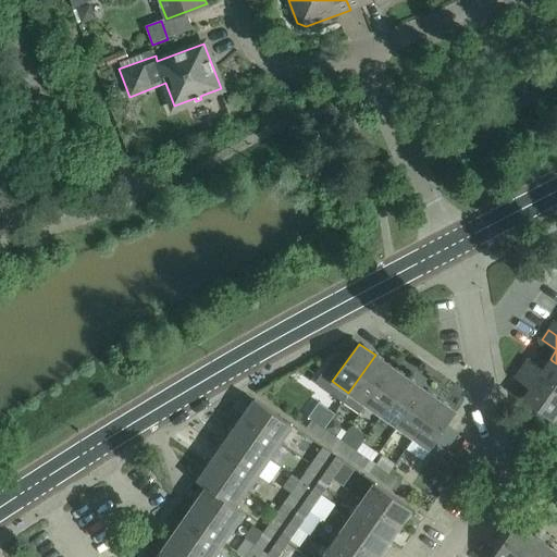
[(348,393),(364,405),(392,367),(375,355),(348,393)]
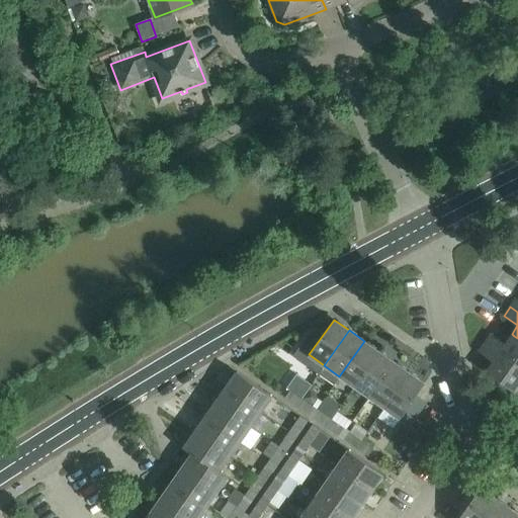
[(512,334),(505,344),(491,334),(485,343),(517,365),(517,338),(514,336),(512,334)]
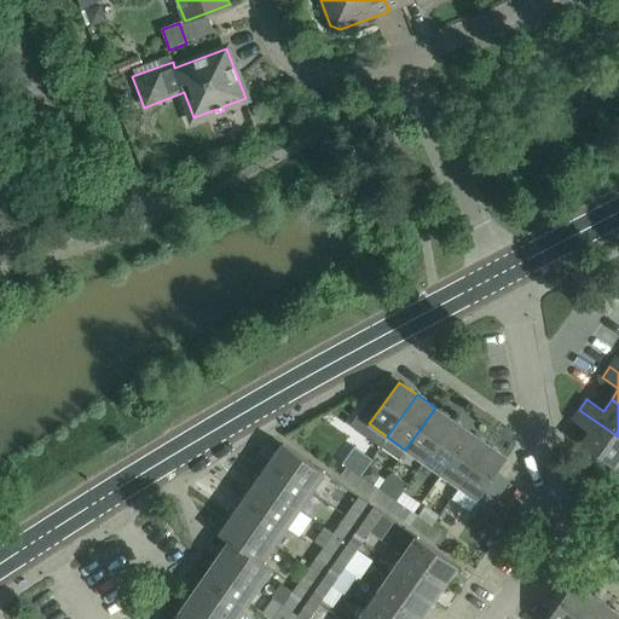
[(405,450),(423,462),(453,420),(435,408),(405,450)]
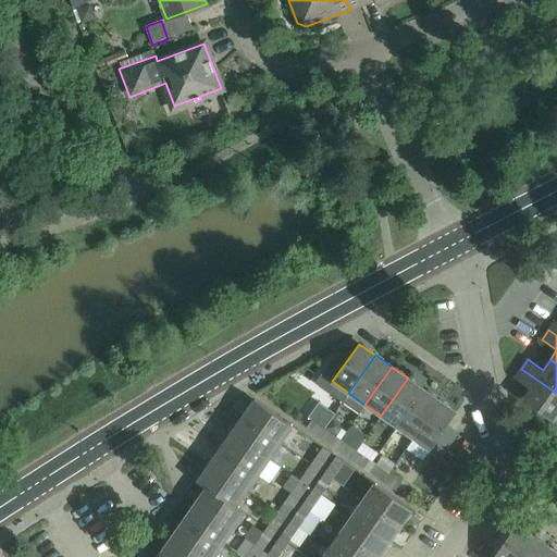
[(522,399),(524,400),(556,422),(556,393),(521,369),(515,378),(530,388),(522,399)]
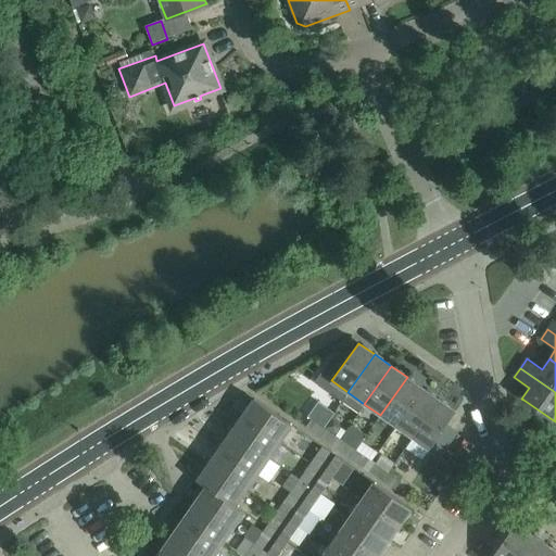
[(380,415),(396,427),(424,389),(407,377),(380,415)]
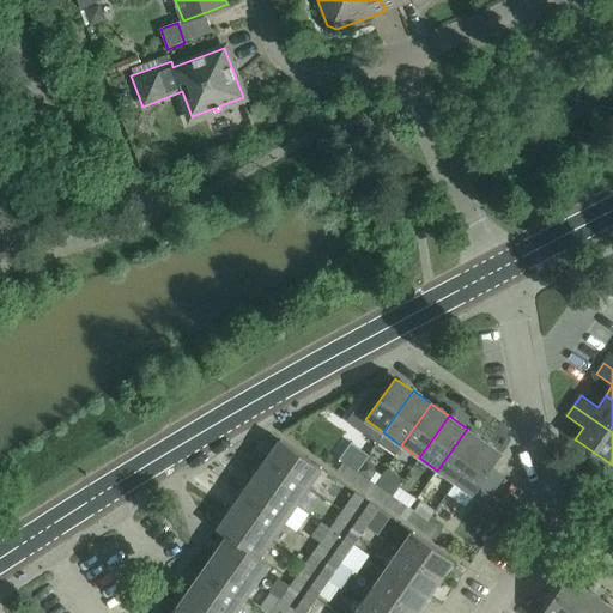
[(455,483),(481,445),(485,441),(467,429),(437,471),(455,483)]
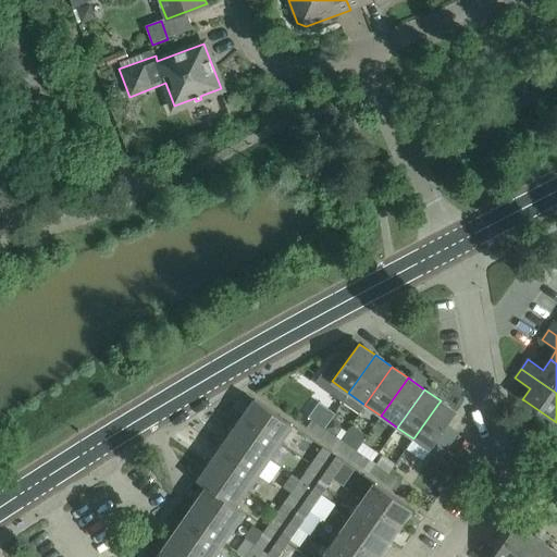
[(293,425),(258,403),(255,399),(243,416),(281,442),(293,425)]
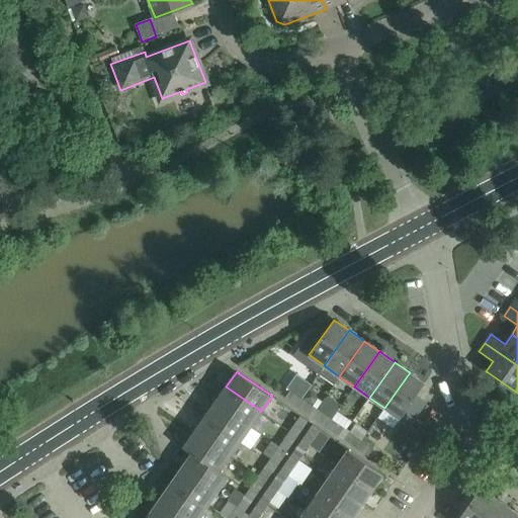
[(425,383),(410,372),(407,376),(384,408),(400,419),(425,383)]
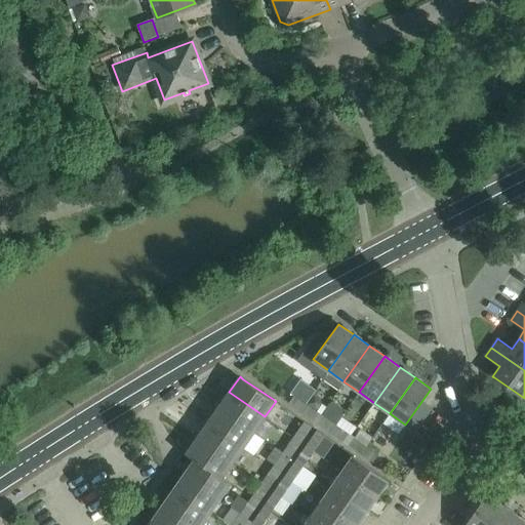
[(265,416),(229,392),(218,407),(221,410),(254,432),(265,416)]
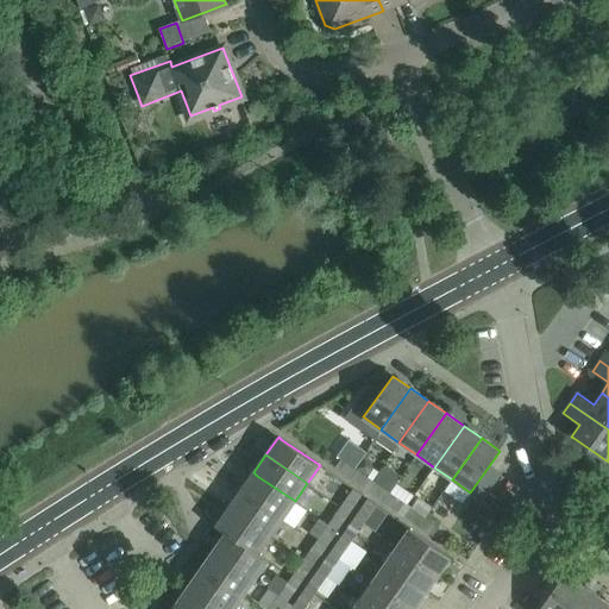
[(363,456),(355,468),(366,476),(372,468),(372,466),(371,462),(363,456)]
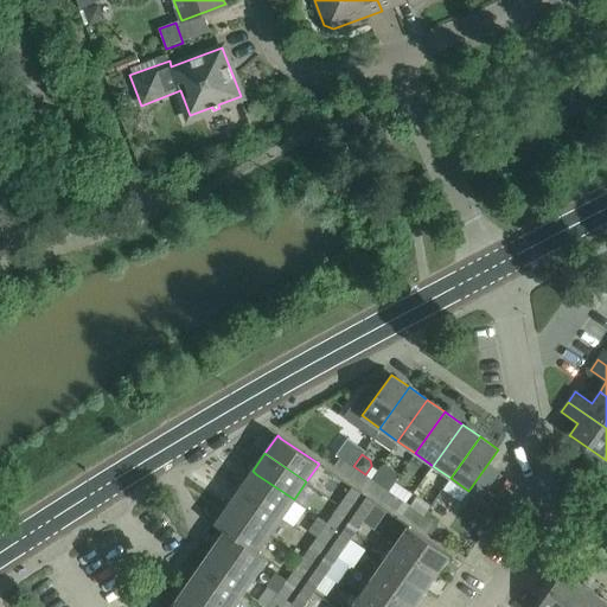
[(347,474),(353,466),(342,457),(334,465),(347,474)]
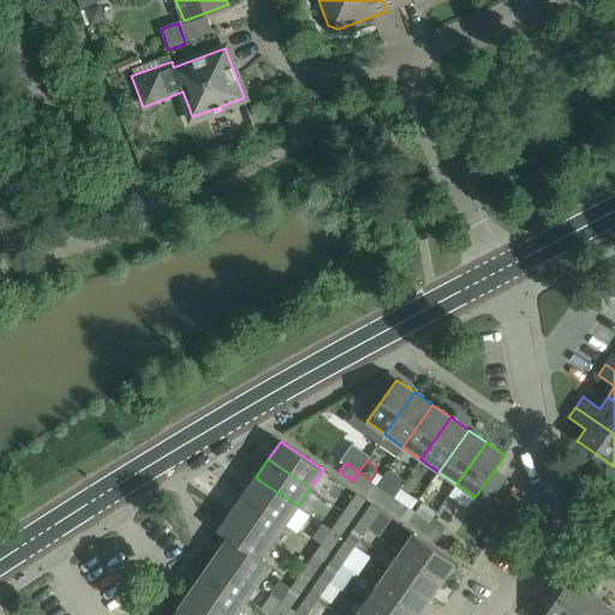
[(358,472),(352,481),(365,491),(371,482),(370,481),(358,472)]
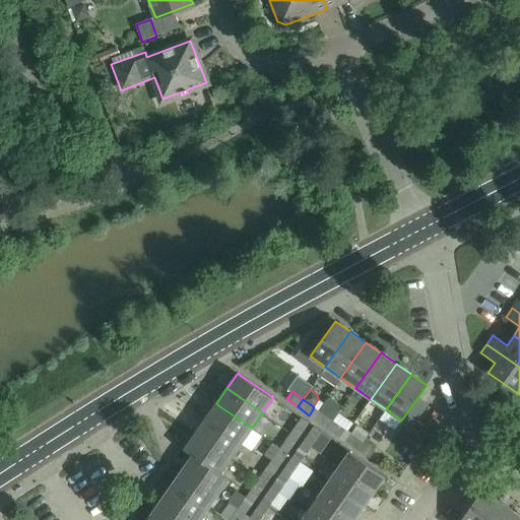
[(252,428),(219,406),(216,403),(205,418),(241,443),(252,428)]
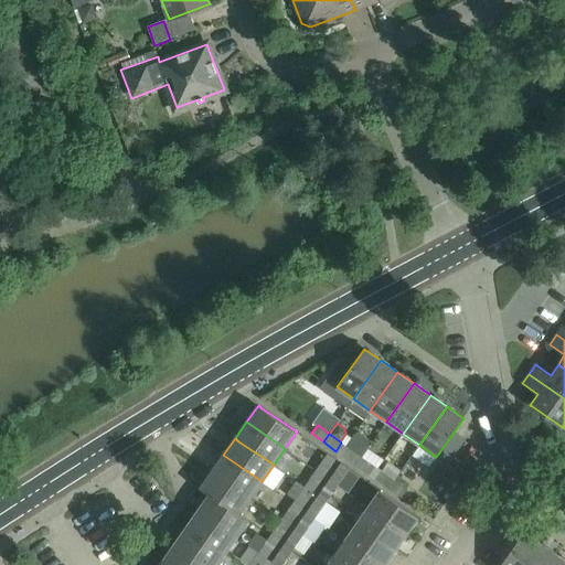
[(355,466),(362,457),(349,448),(342,457),(355,466)]
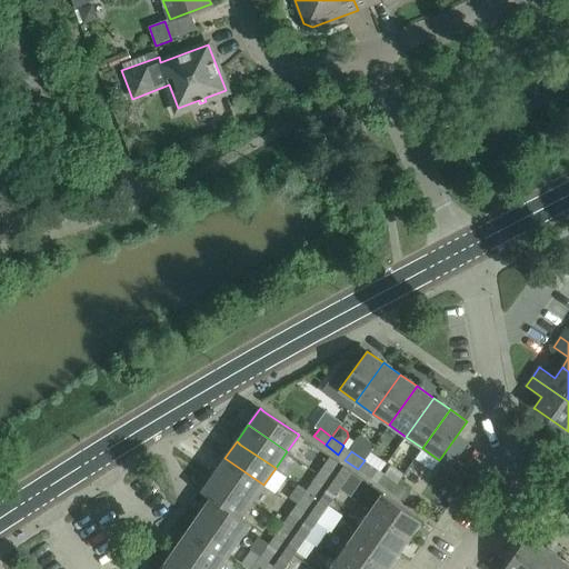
[(318,473),(326,479),(338,462),(330,457),(318,473)]
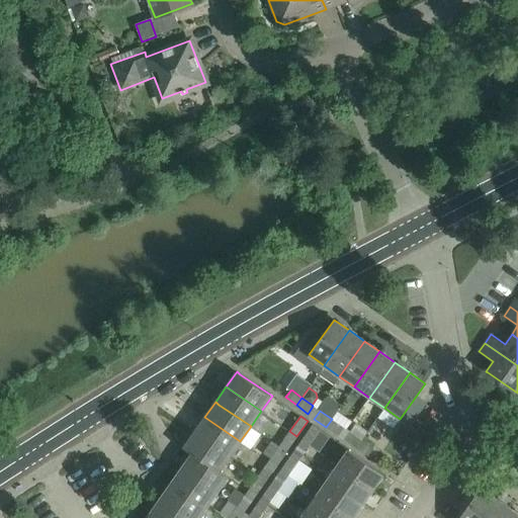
[(230,457),(240,441),(204,417),(194,432),(230,457)]
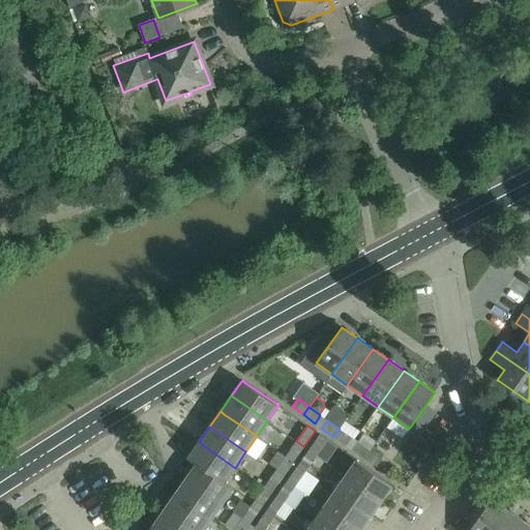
[(333,437),(345,445),(351,437),(340,429),(333,437)]
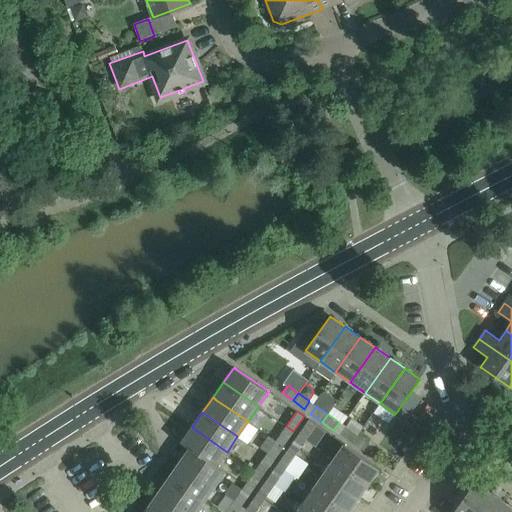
[(307,436),(316,425),(309,419),(299,430),(307,436)]
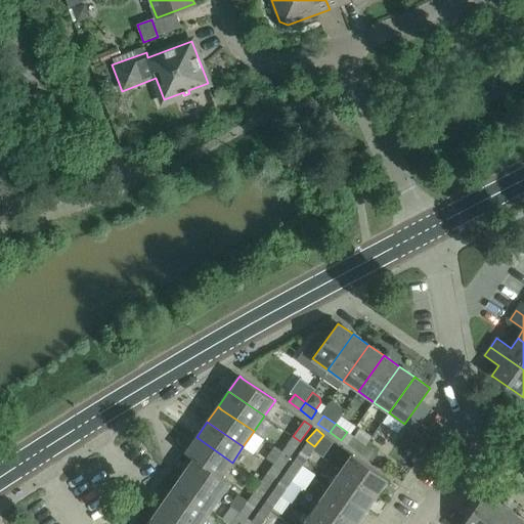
[(356,451),(362,443),(350,434),(344,442),(356,451)]
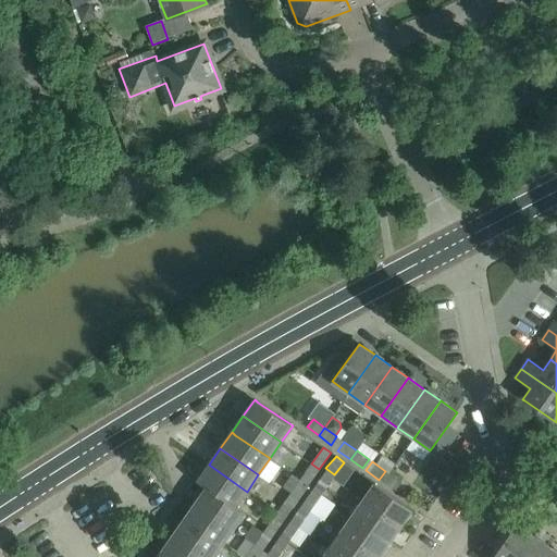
[(300,480),(308,485),(319,469),(311,463),(300,480)]
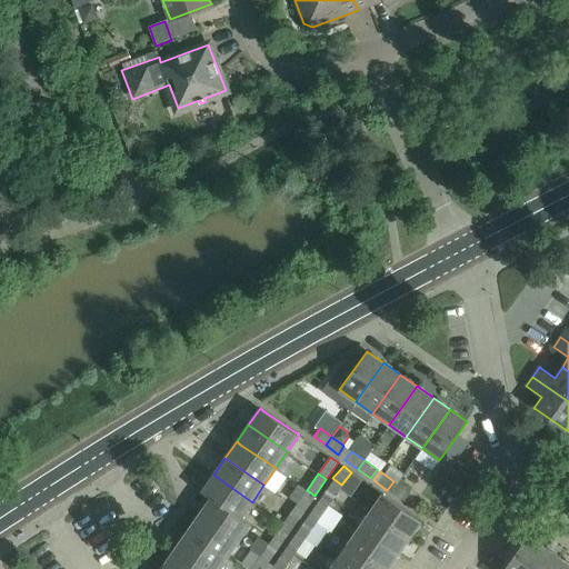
[(252,502),(213,475),(201,491),(211,498),(240,519),(241,518),(252,502)]
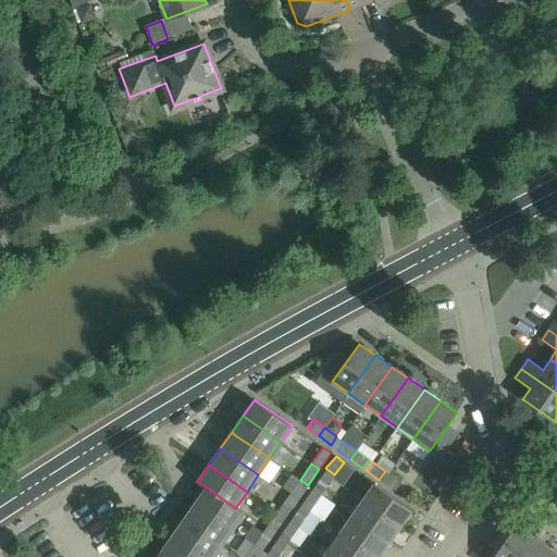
[(299,481),(291,474),(282,486),(291,493),(288,496),(296,502),(308,485),(300,480),(299,481)]
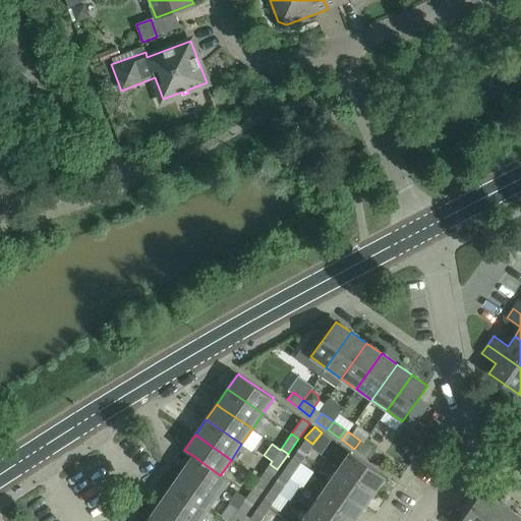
[(292,457),(300,462),(308,450),(301,445),(292,457)]
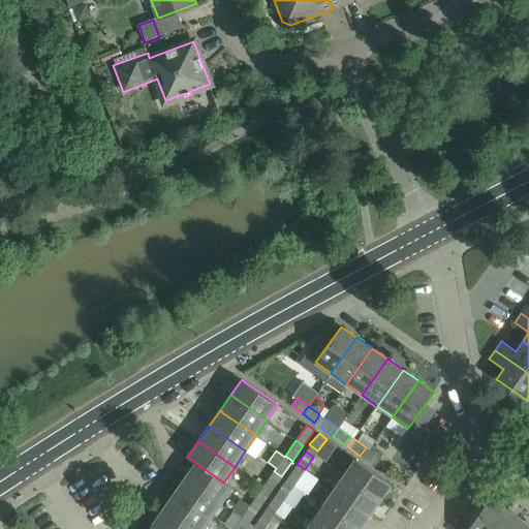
[(392,484),(386,480),(355,459),(345,474),(381,500),(392,484)]
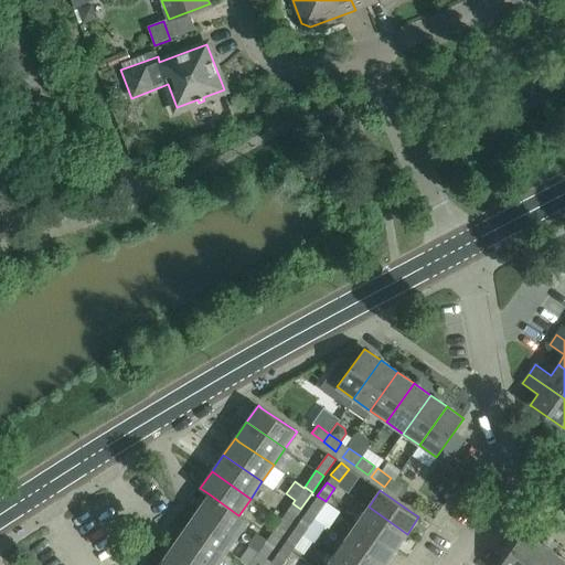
[(240,514),(238,515),(210,494),(198,511),(236,537),(248,520),(240,514)]
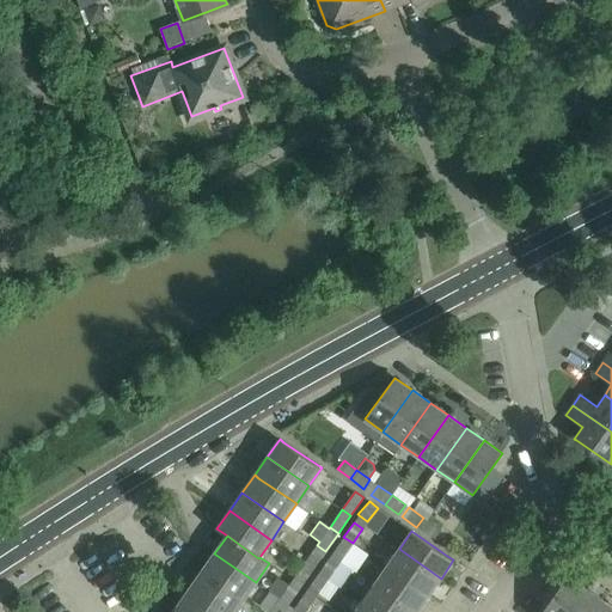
[(334,552),(352,564),(362,551),(352,544),(353,543),(343,537),(334,552)]
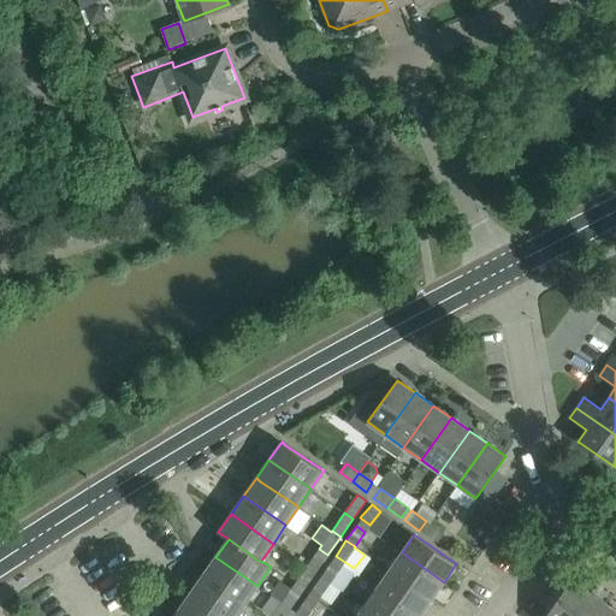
[(307,567),(315,573),(327,555),(319,549),(307,567)]
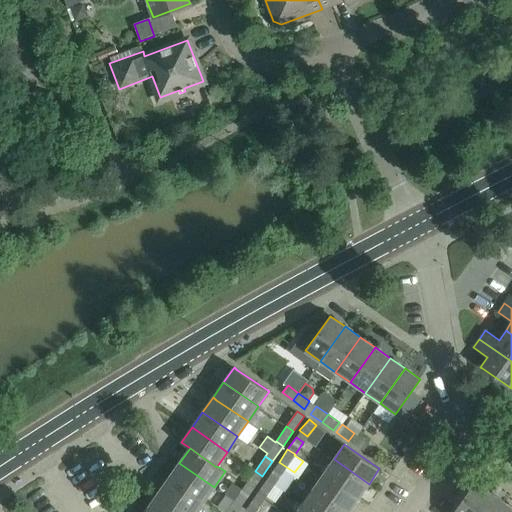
[(358,499),(369,484),(334,459),(323,474),(358,499)]
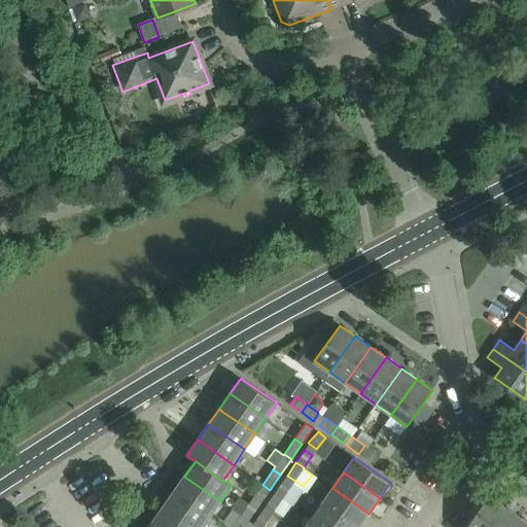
[(220,501),(184,477),(174,492),(177,494),(210,517),(220,501)]
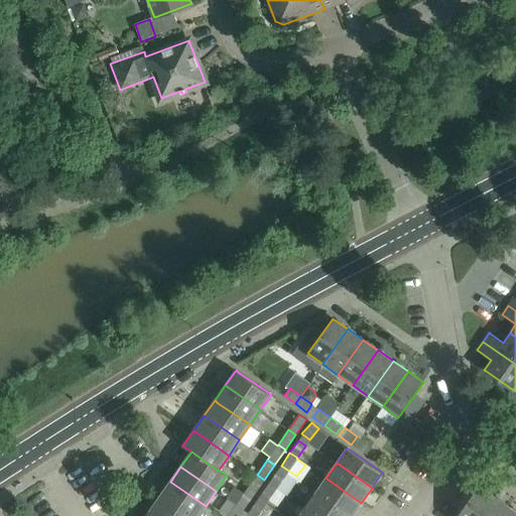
[(268,483),(276,488),(284,476),(277,471),(268,483)]
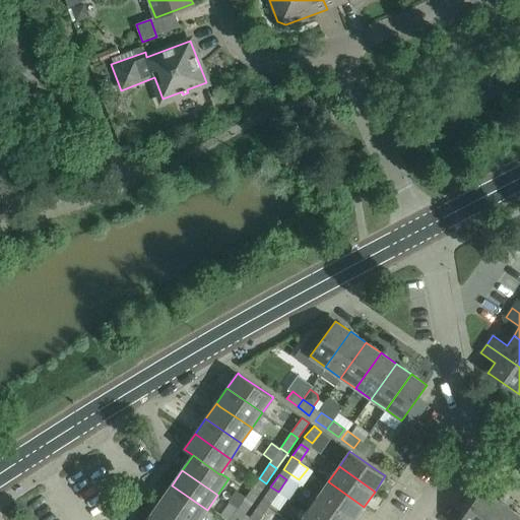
[(266,483),(259,478),(251,490),(258,495),(266,483)]
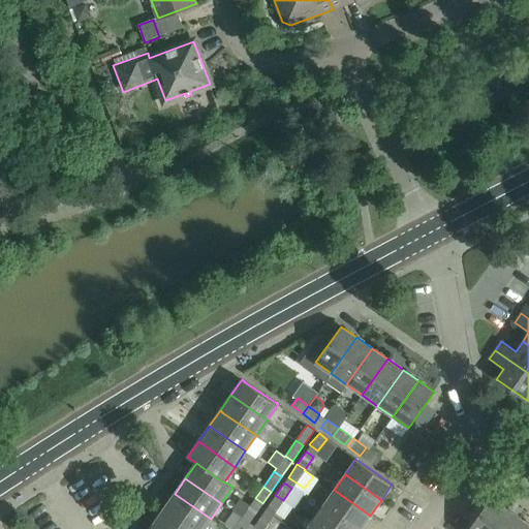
[(356,528),(360,528),(370,516),(334,490),(323,505),(356,528)]
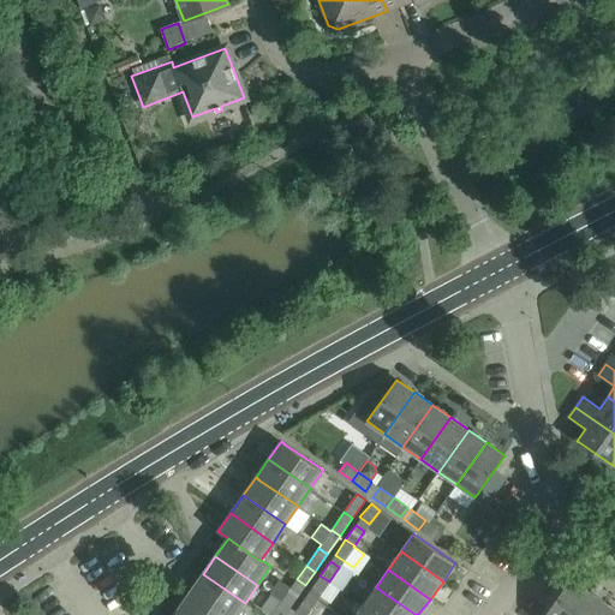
[(236,614),(245,603),(207,577),(203,574),(190,591),(224,614),(236,614)]
